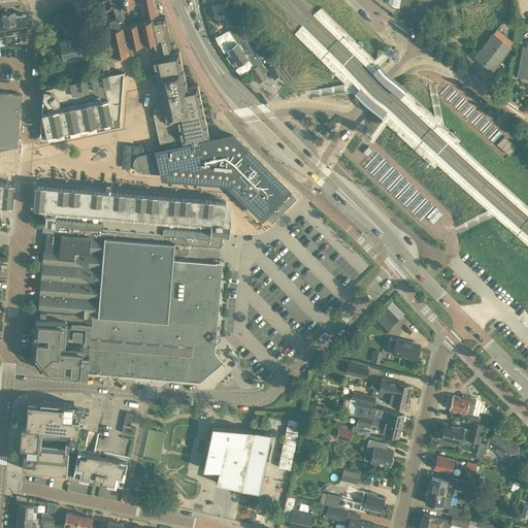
[(103,0),(107,18),(108,18),(110,27),(105,28),(111,55),(130,51),(129,46),(154,41),(157,53),(153,54),(157,74),(151,76),(155,95),(162,94),(164,107),(154,109),(161,143),(183,138),(183,142),(194,139),(209,136),(198,85),(188,87),(179,51),(176,52),(174,43),(170,43),(164,15),(152,19),(151,13),(157,12),(154,0),(103,0)]
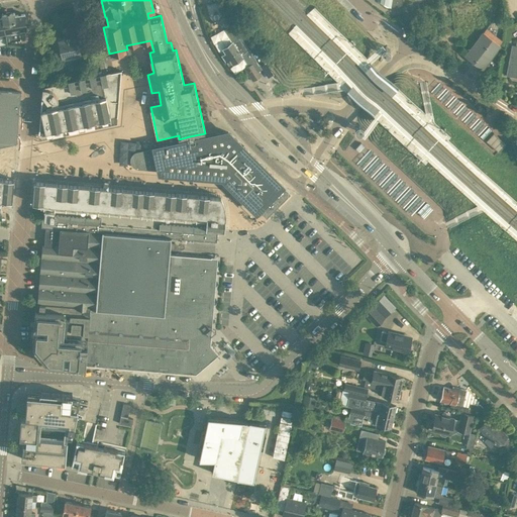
[(6,36),(6,38),(7,43),(20,40),(19,31),(27,30),(25,14),(14,15),(14,12),(2,13),(6,36)]
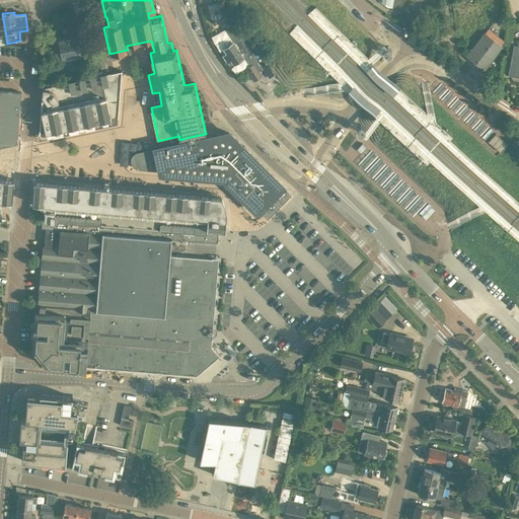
[(484,69),(501,47),(485,33),(467,56),(484,69)]
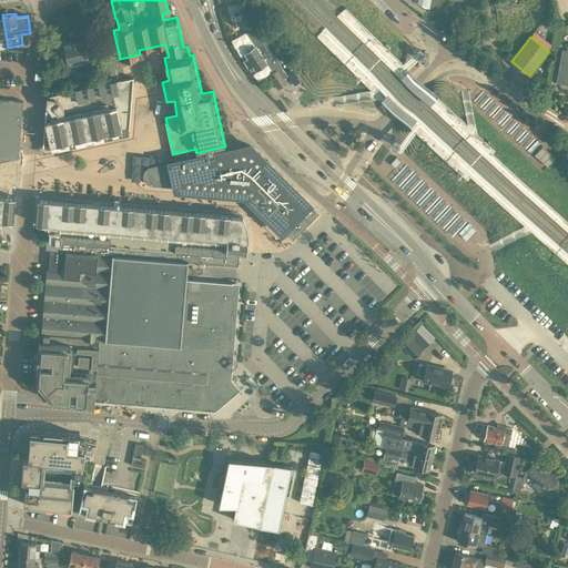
[(69,61),(88,58),(84,41),(66,44),(67,47),(58,48),(60,61),(69,59),(69,61)]
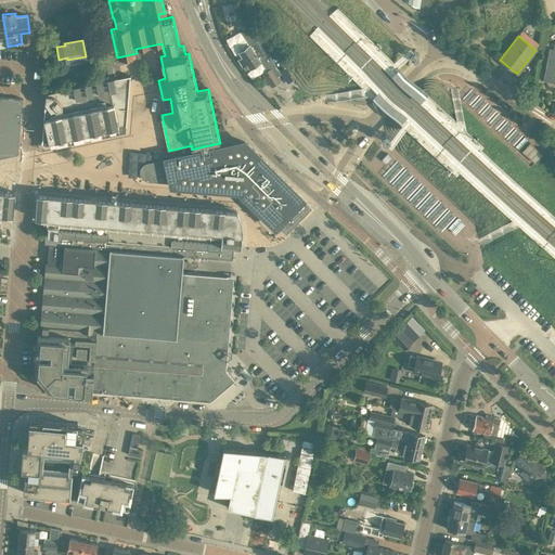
[(90,63),(100,61),(95,41),(87,42),(90,63)]
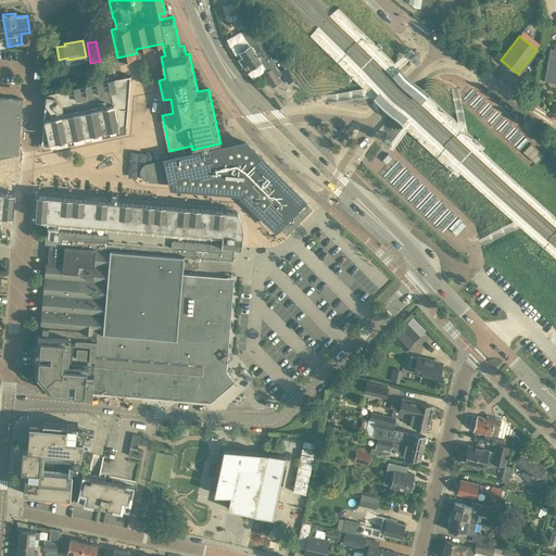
[(245,70),(250,67),(261,61),(260,60),(266,54),(257,41),(251,46),(250,46),(240,52),(242,57),(238,60),(242,66),(243,66),(245,70)]
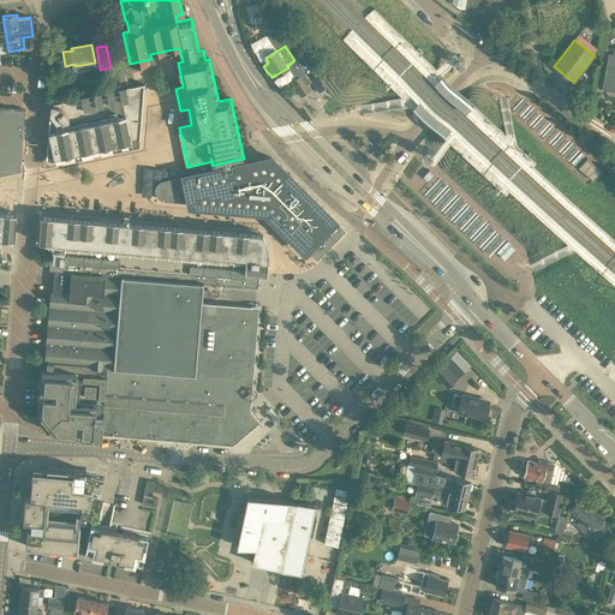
[(614,54),(608,54),(602,89),(614,91),(614,54)]
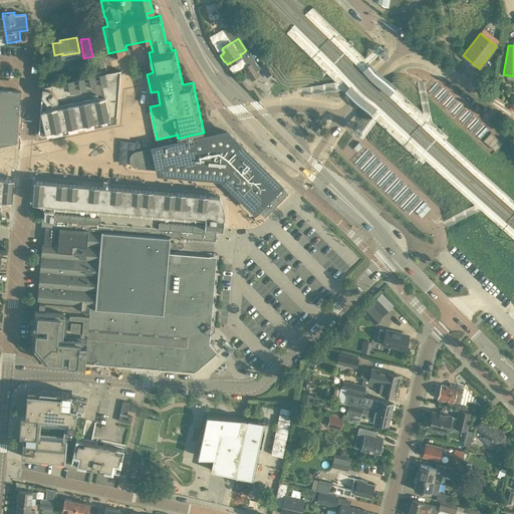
[(388,50),(383,46),(381,48),(379,50),(384,54),(387,52),(388,50)]
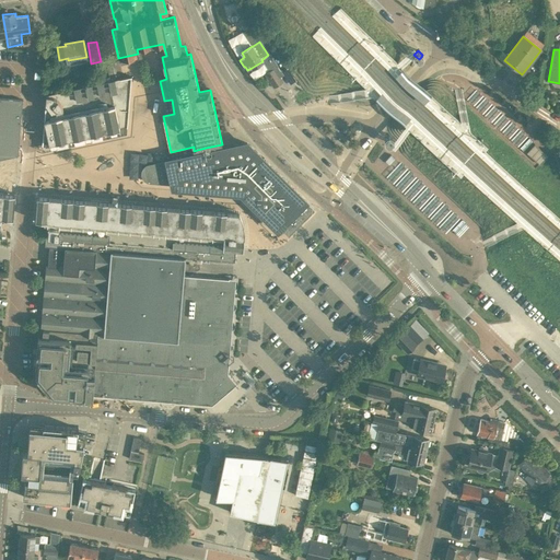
[(102,58),(106,76),(114,73),(112,60),(111,56),(109,56),(102,58)]
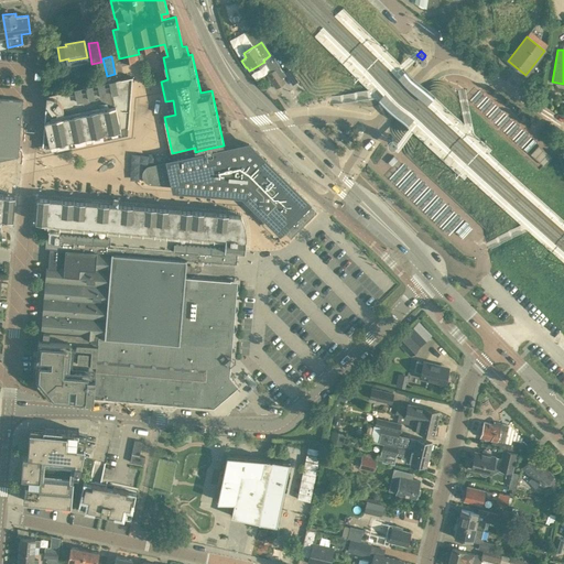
[(267,74),(277,88),(285,82),(277,68),(267,74)]
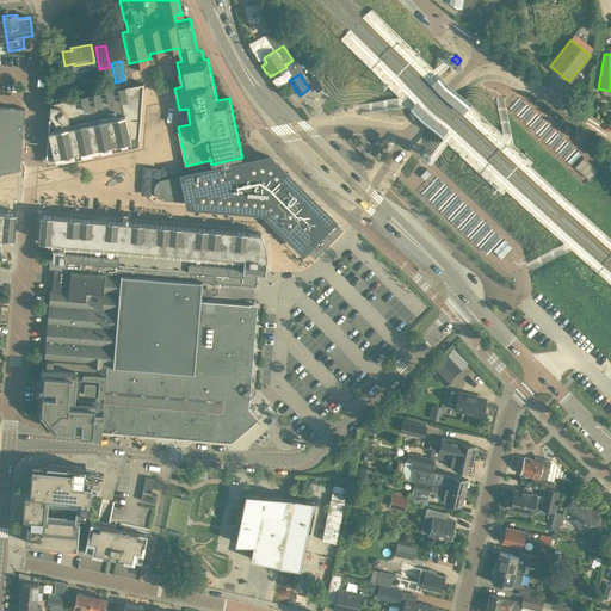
[(127,87),(50,103),(47,158),(139,139),(143,84),(127,87)]
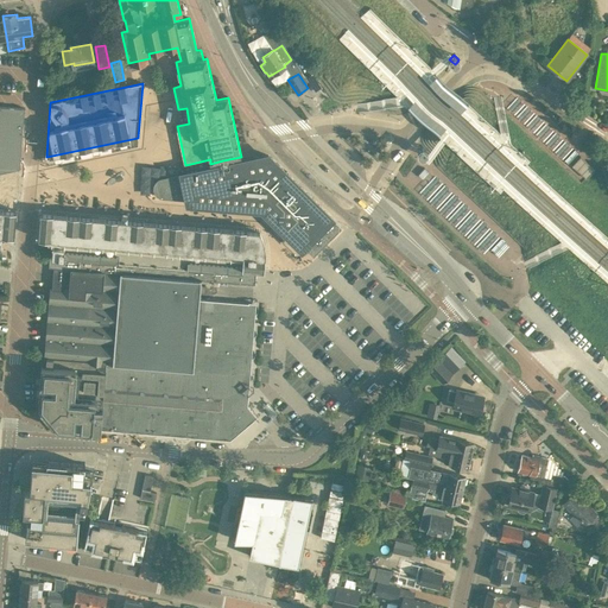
[(0,172),(19,169),(19,165),(20,165),(25,108),(0,106),(0,252),(1,252),(0,252),(1,236),(14,236),(17,210),(4,209),(0,209),(0,172)]
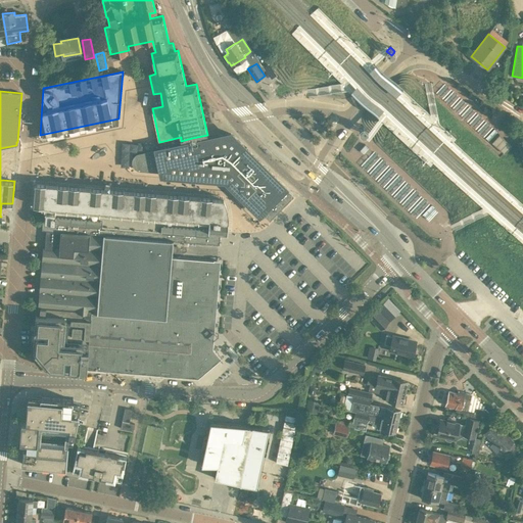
[(368,130),(364,126),(362,127),(360,129),(365,134),(367,132),(368,130)]
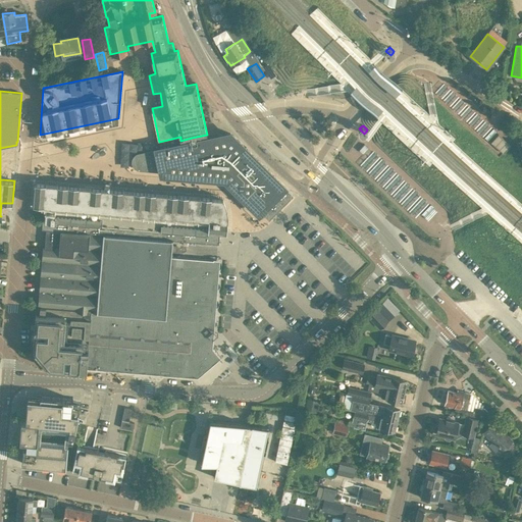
[(280,183),(227,131),(207,135),(192,138),(180,141),(180,137),(159,142),(160,149),(139,153),(138,153),(137,154),(136,154),(135,155),(134,156),(133,156),(133,157),(133,158),(132,159),(132,160),(132,161),(132,162),(132,163),(132,164),(133,165),(133,166),(134,167),(135,168),(136,169),(137,169),(138,170),(139,170),(140,170),(165,172),(166,175),(224,179),(233,189),(236,187),(246,197),(244,199),(257,212),(259,210),(269,220),(293,196),(279,183),(280,183)]
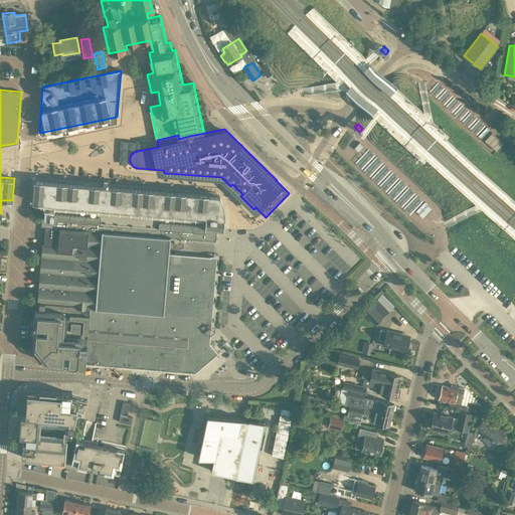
[(504,144),(491,132),(484,140),(496,152),(504,144)]
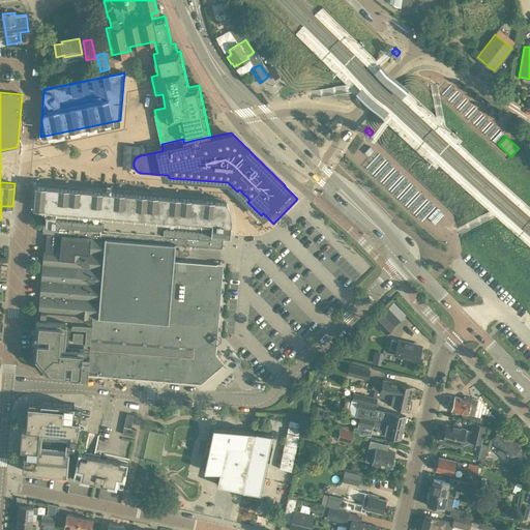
[(370,146),(364,151),(367,154),(373,149),(370,146)]
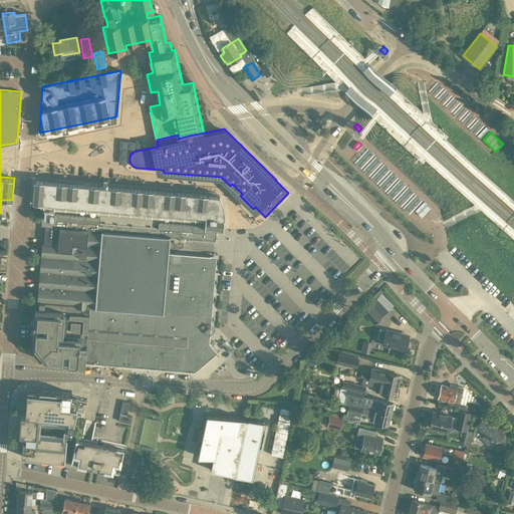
[(39,305),(39,309),(90,313),(85,362),(195,371),(218,352),(211,343),(200,330),(209,323),(214,256),(170,253),(172,236),(216,240),(217,228),(223,229),(223,227),(224,218),(224,213),(224,209),(223,204),(222,200),(220,195),(107,186),(108,181),(105,180),(103,180),(102,186),(34,180),(32,202),(43,203),(41,226),(44,226),(39,305)]
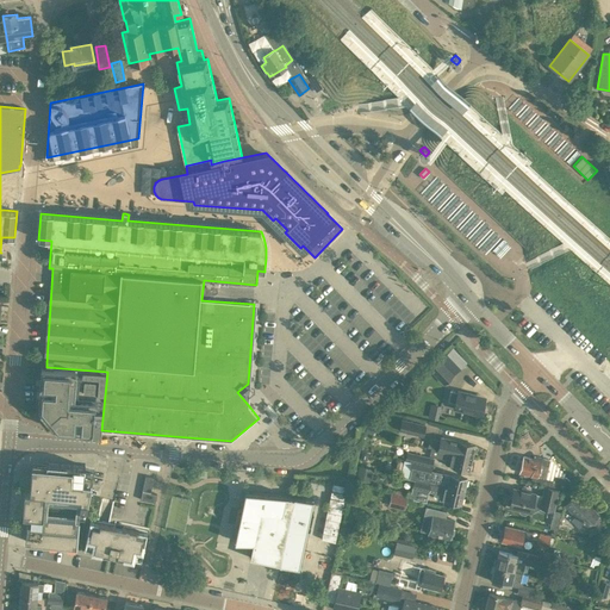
[(444,365),(456,353),(452,348),(440,360),(441,361),(444,365)]
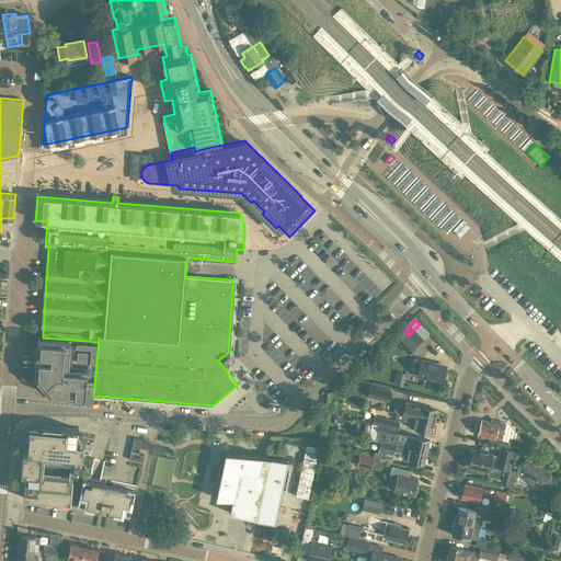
[(405,332),(397,340),(409,353),(418,344),(409,335),(405,332)]
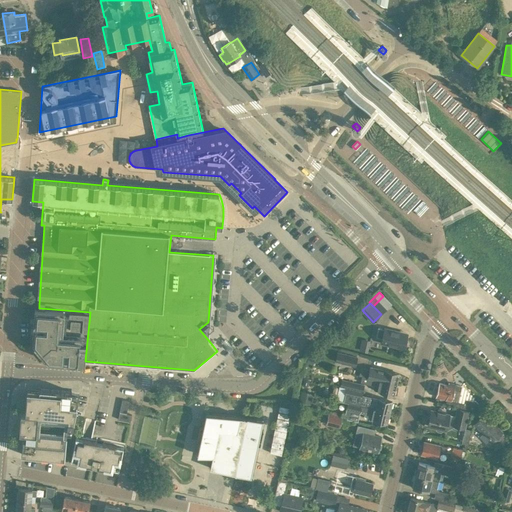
[(90,312),(39,308),(35,308),(35,309),(32,342),(48,361),(78,364),(78,363),(85,364),(85,361),(90,312)]
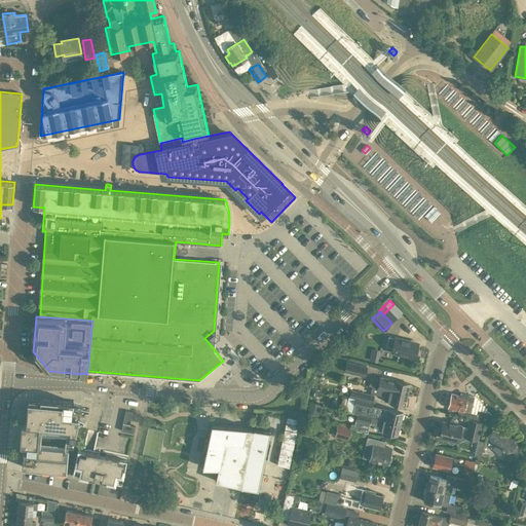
[(418,346),(418,344),(410,343),(411,341),(396,337),(396,338),(388,337),(386,346),(400,349),(399,353),(415,358),(416,355),(417,355),(419,347),(418,346)]
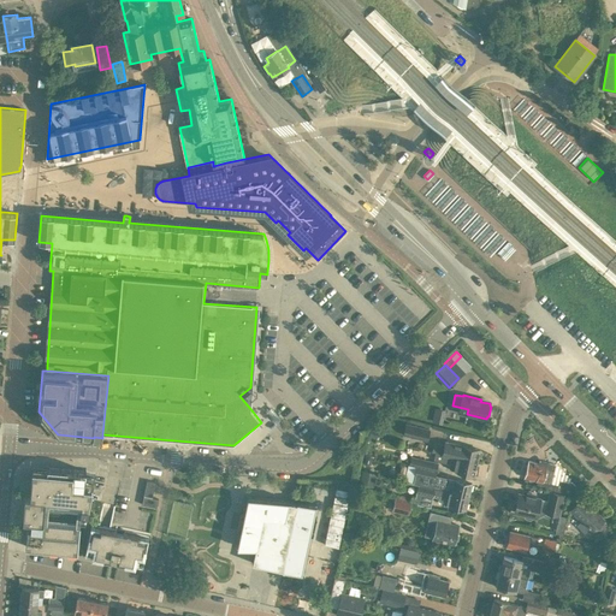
[(433,407),(432,420),(442,421),(443,408),(433,407)]
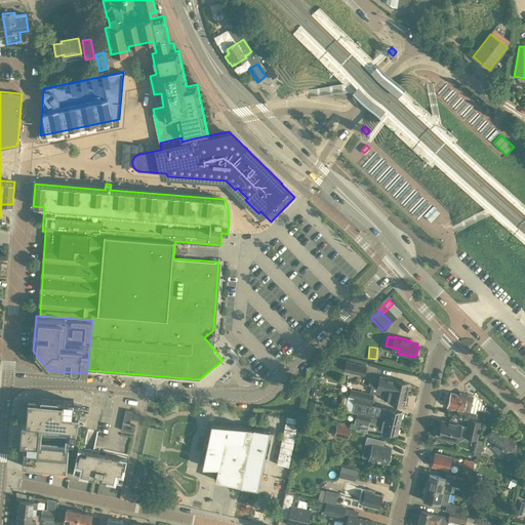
[(347,361),(344,371),(365,376),(367,366),(347,361)]
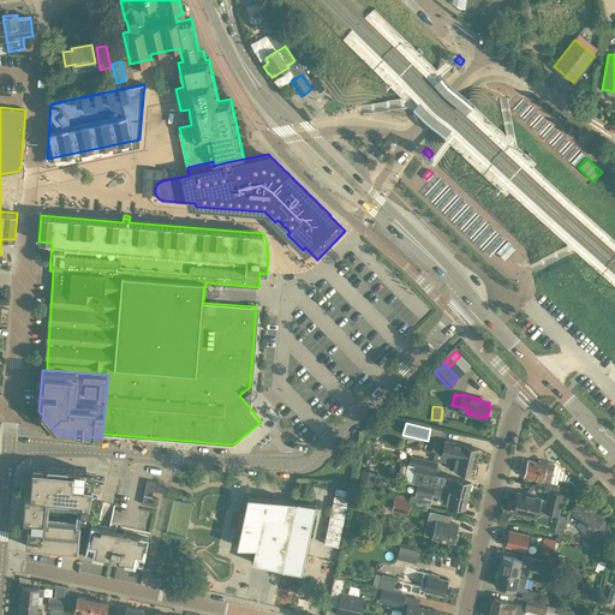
[(436,446),(435,452),(477,461),(478,455),(481,455),(482,452),(479,449),(479,448),(463,445),(460,452),(445,448),(445,447),(436,446)]
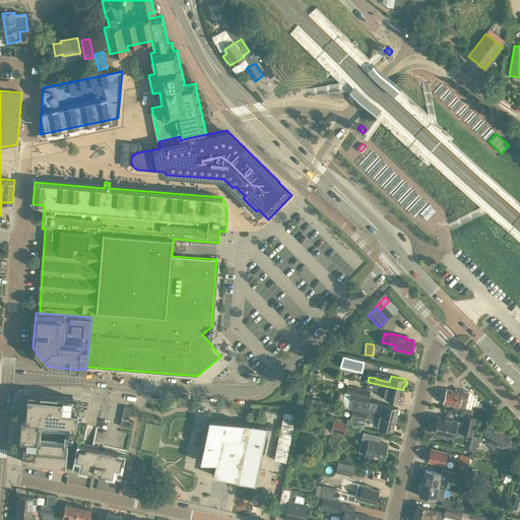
[(400,401),(403,390),(368,382),(367,387),(379,390),(378,392),(387,393),(386,397),(400,401)]
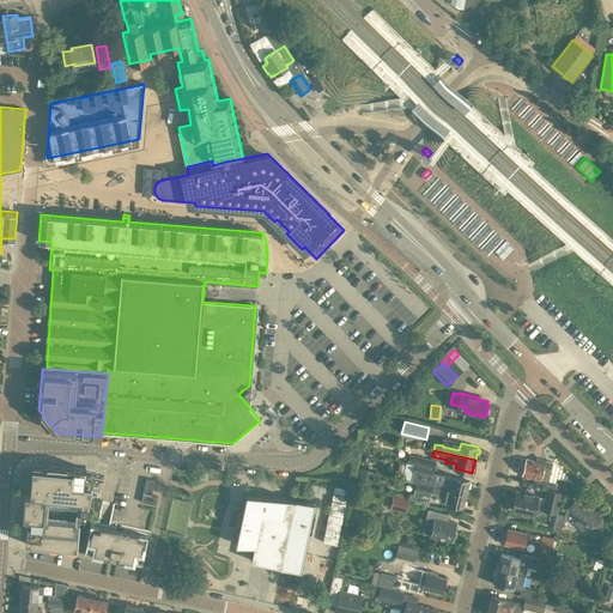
[(408,462),(432,468),(435,468),(437,461),(410,454),(408,462)]
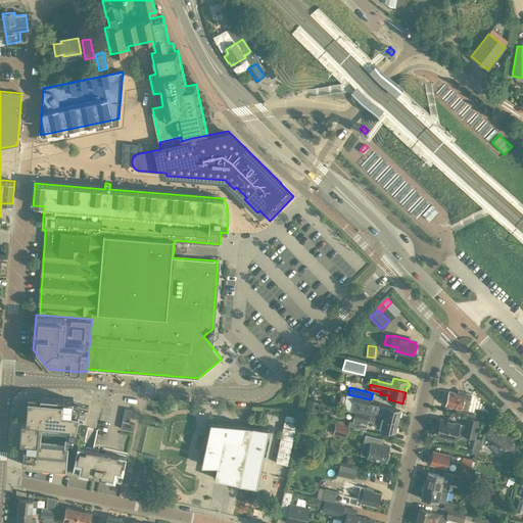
[(445,405),(458,408),(457,413),(482,419),(489,414),(485,410),(483,409),(483,408),(471,394),(458,391),(456,392),(448,391),(445,405)]
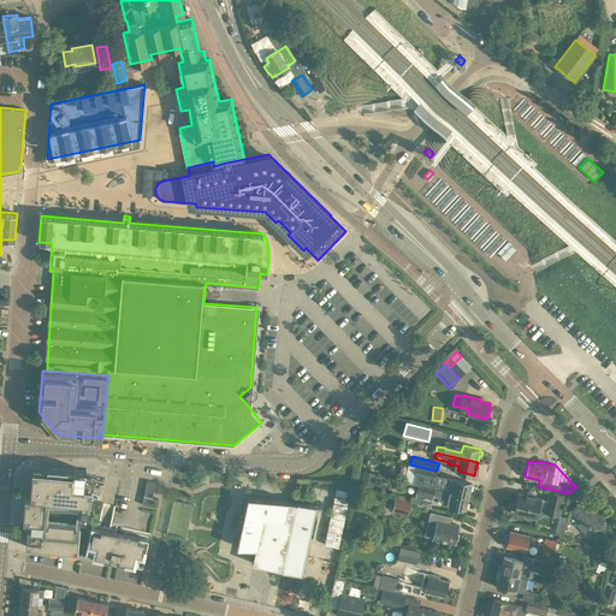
[(408,465),(404,481),(419,485),(427,486),(430,477),(434,478),(437,471),(434,471),(410,465),(408,465)]
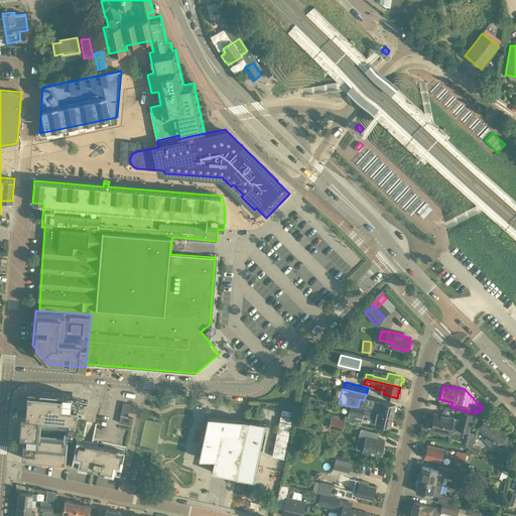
[(72,397),(73,394),(28,391),(25,415),(21,415),(20,434),(24,435),(22,458),(66,462),(68,438),(71,439),(75,419),(78,409),(80,398),(72,397)]
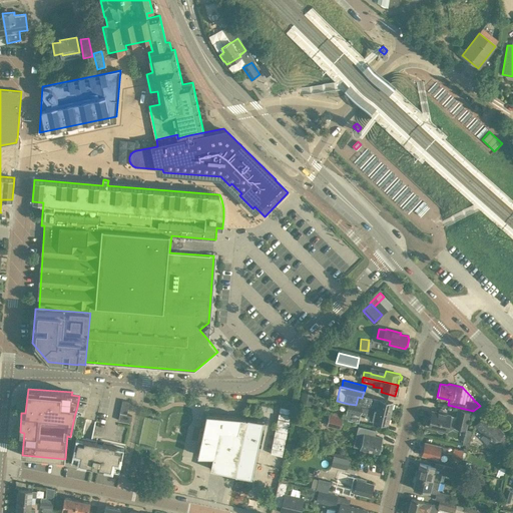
[(368,408),(391,413),(393,402),(372,398),(371,398),(370,399),(369,403),(368,408)]
